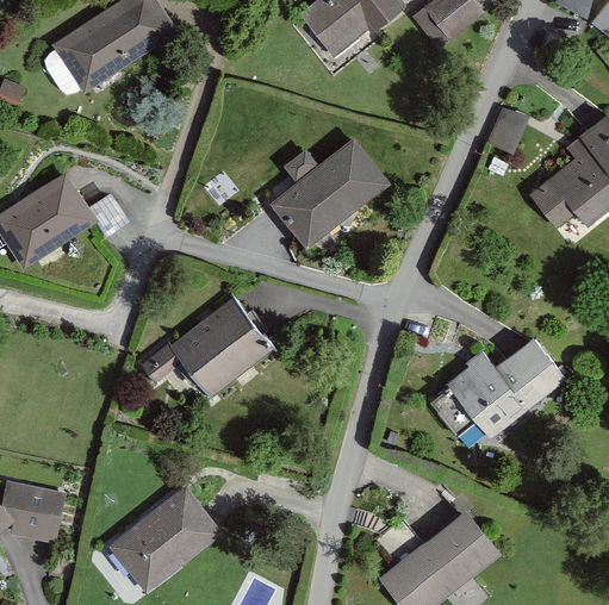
[(182,27),(166,0),(130,0),(61,43),(87,86),(182,27)]
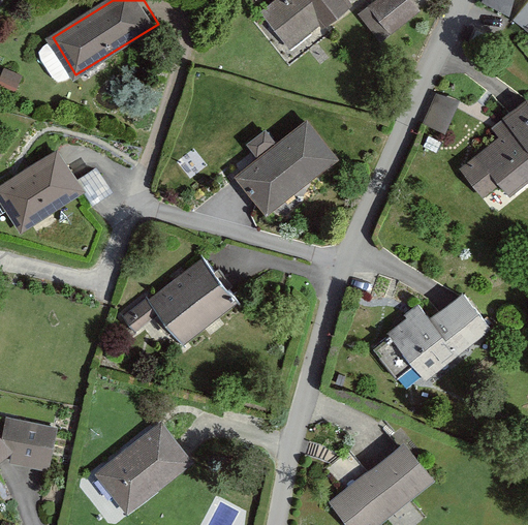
[(282,0),(265,13),(290,48),(348,5),(344,0),(282,0)]
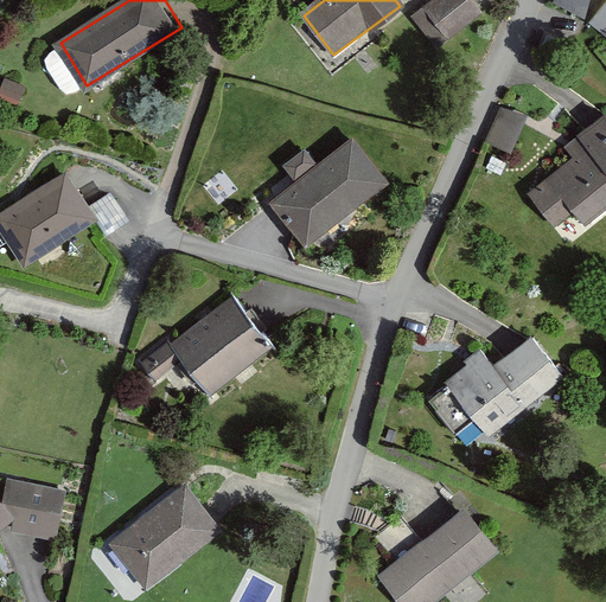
[(465,0),(425,0),(415,10),(444,37),(474,12),(465,0)]
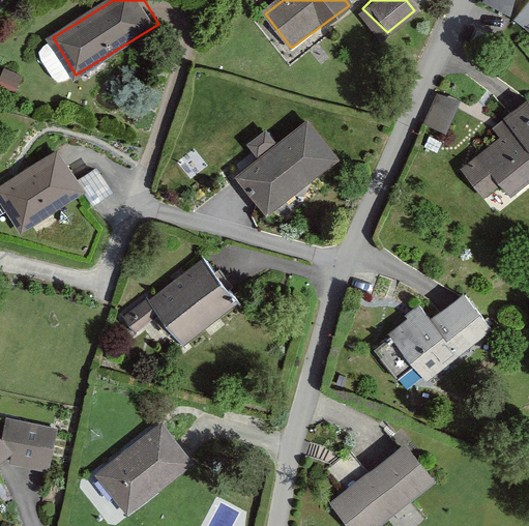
[(506,16),(512,0),(483,0),(482,5),(506,16)]
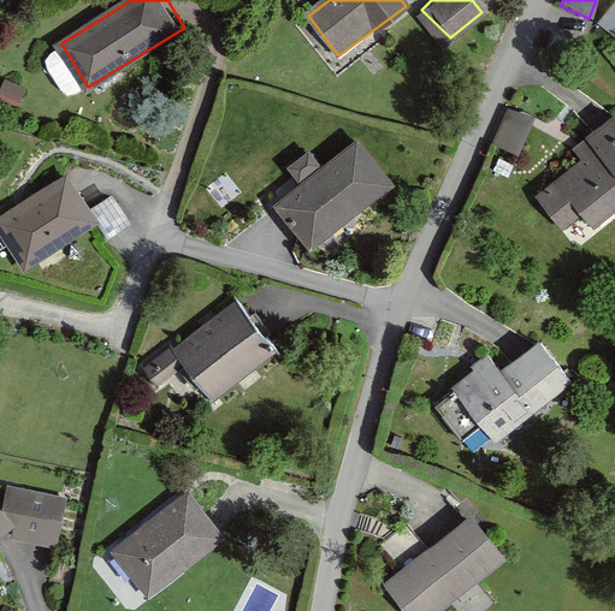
[(508,110),(494,143),(518,154),(532,119),(508,110)]
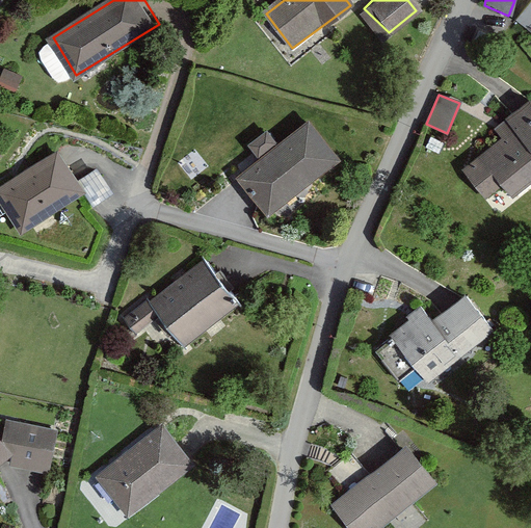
[(530,181),(530,101),(499,128),(506,136),(468,167),(493,198),(505,187),(512,196),(530,181)]
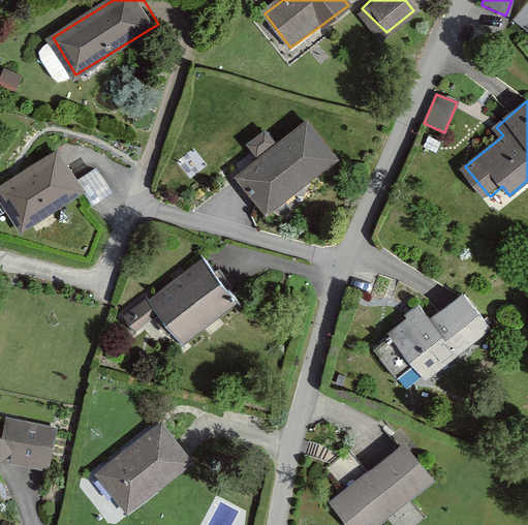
[(338,157),(308,120),(242,173),(272,211),(338,157)]
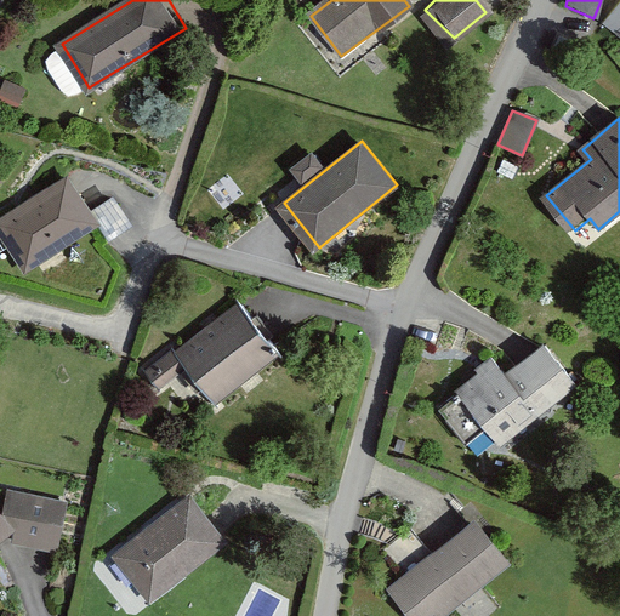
[(72,177),(0,220),(0,224),(27,268),(100,223),(72,177)]
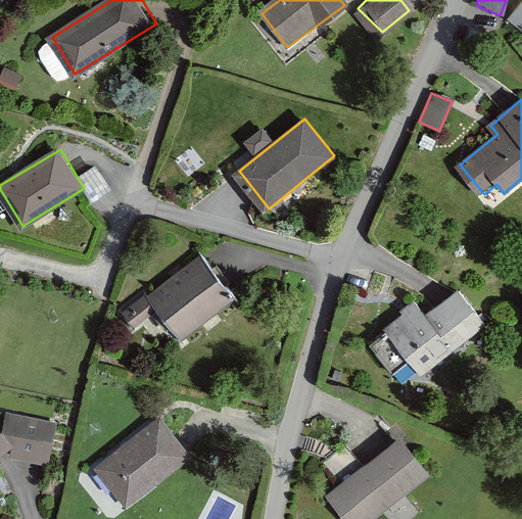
[(183,338),(234,298),(199,254),(126,311),(137,326),(160,309),(183,338)]
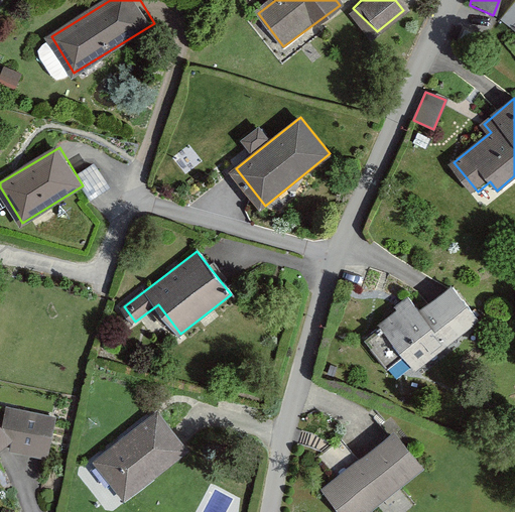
[(479,322),(451,285),(418,310),(407,296),(393,307),(395,311),(377,326),(414,372),(479,322)]
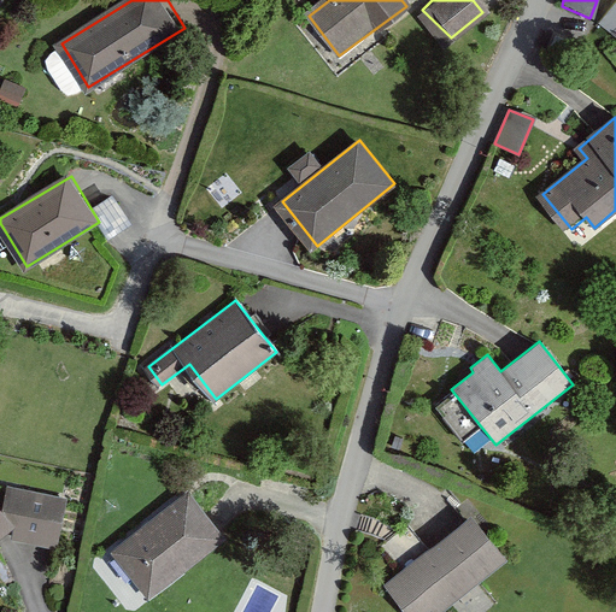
[(1,507),(9,519),(15,528),(10,541),(57,551),(66,499),(7,486),(1,507)]
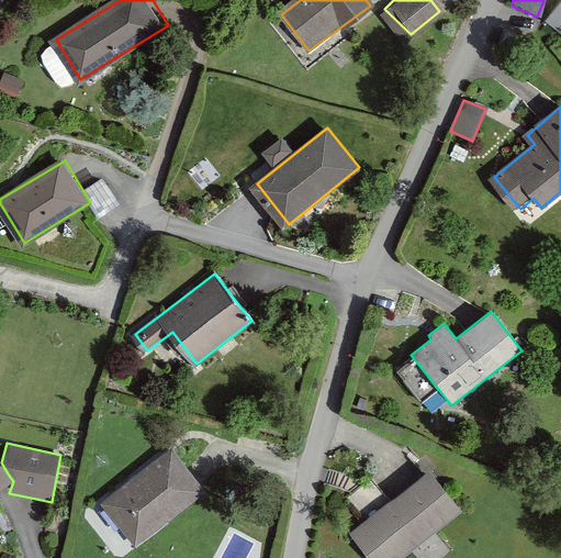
[(175,447),(108,501),(141,542),(208,488),(175,447)]
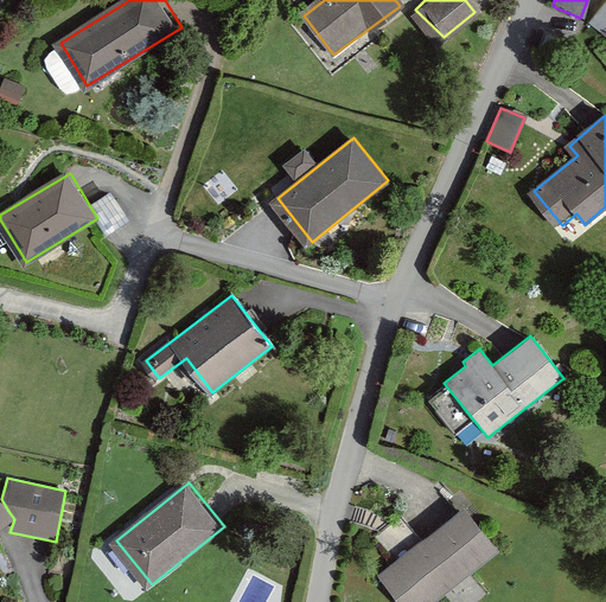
[(0,529),(14,519),(8,511),(1,499),(0,498),(0,529)]
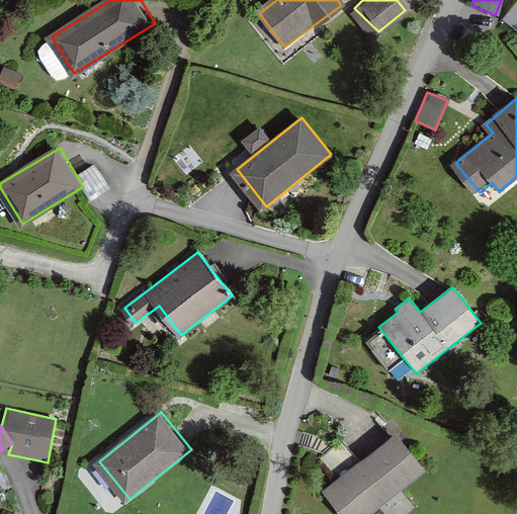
[(366,513),(425,467),(397,432),(327,488),(348,513),(366,513)]
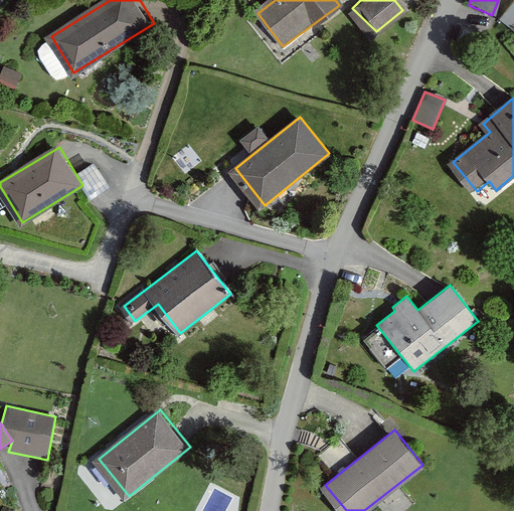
All buildings are outlined.
